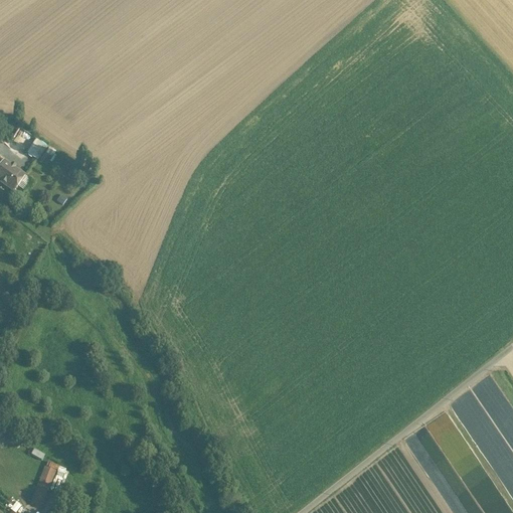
[(34,139),(18,127),(8,141),(25,153),(34,139)]
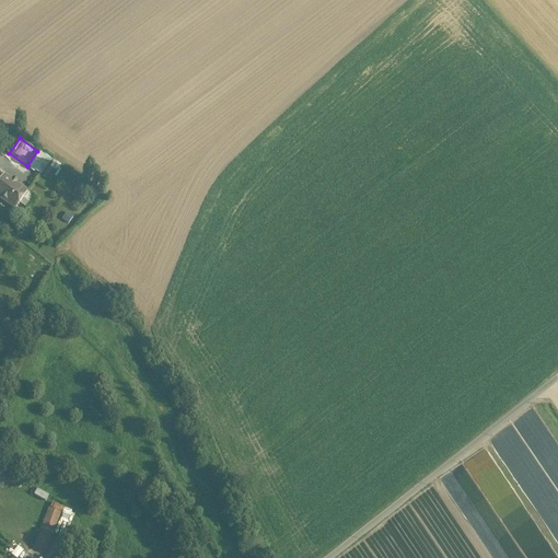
[(37,151),(27,166),(42,176),(51,161),(37,151)]
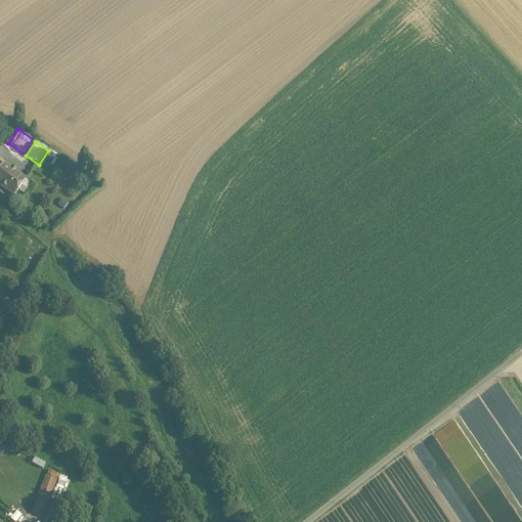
[(24,177),(3,163),(0,167),(0,185),(11,193),(24,177)]
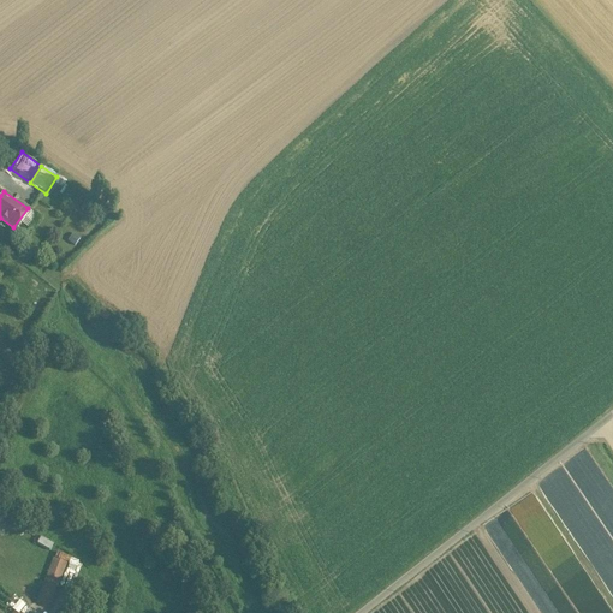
[(43,536),(40,542),(49,548),(53,542),(43,536)]
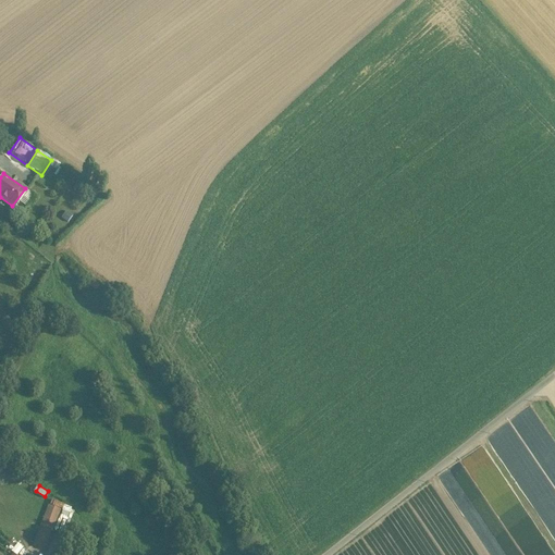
[(46,503),(31,543),(44,547),(59,507),(46,503)]
